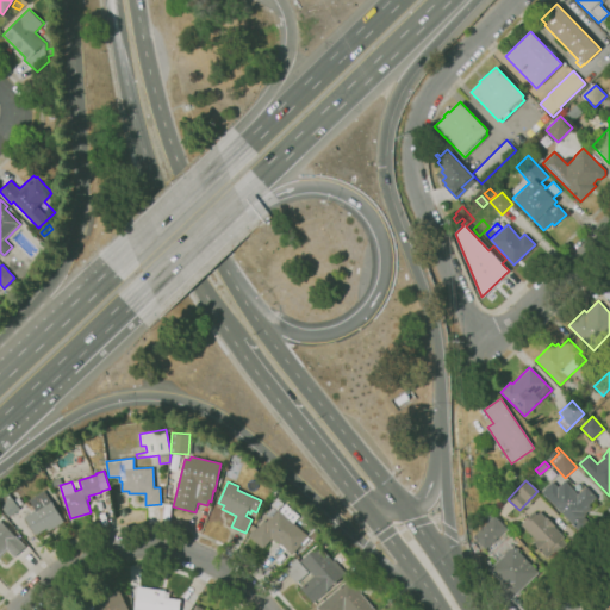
[(580,531),(549,500),(567,483),(578,493),(585,486),(596,497),(589,505),(591,508),(586,512),(587,514),(584,517),(590,522),(580,531)]
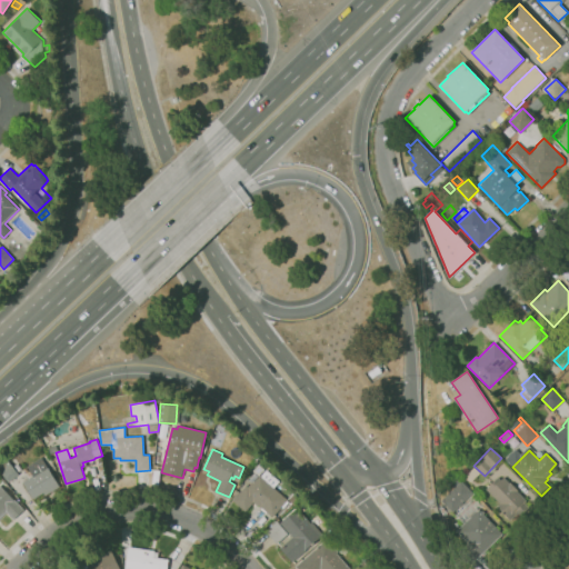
[(33,499),(23,481),(32,476),(27,467),(42,457),(60,487),(46,496),(43,492),(33,499)]
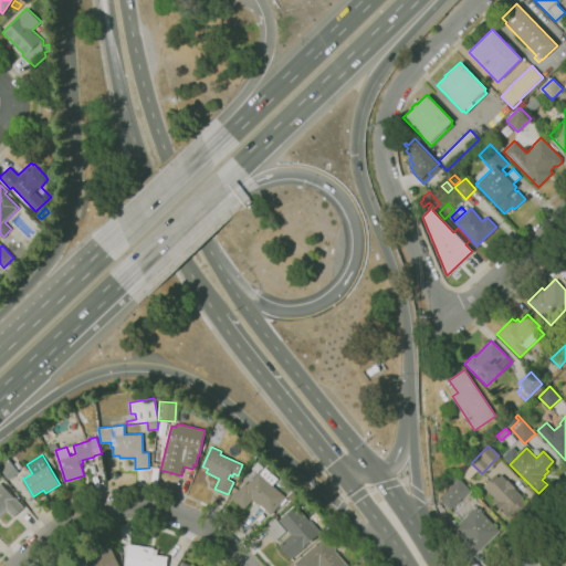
[(9,480),(0,469),(0,464),(9,458),(19,471),(9,480)]
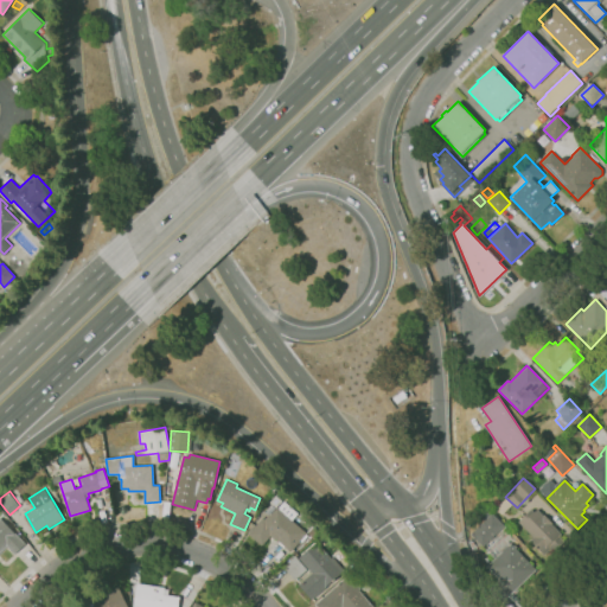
[(291,551),(285,547),(283,548),(279,543),(280,542),(275,538),(274,540),(270,536),(262,545),(249,534),(263,518),(264,519),(267,517),(268,517),(276,508),(269,500),(275,494),(283,502),(283,500),(299,513),(293,519),(307,532),(306,534),(308,536),(301,542),(300,541),(291,551)]
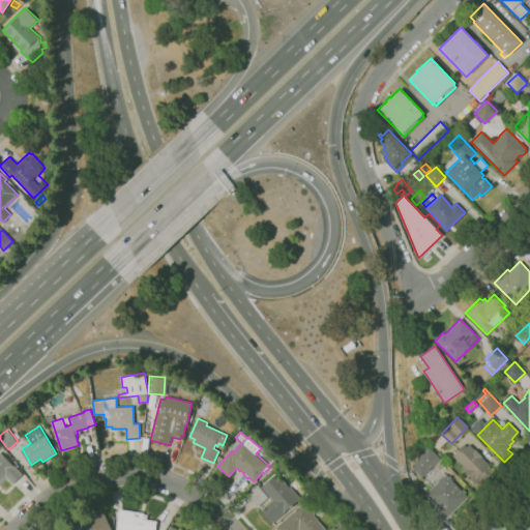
[(432,447),(429,443),(435,438),(438,441),(432,447)]
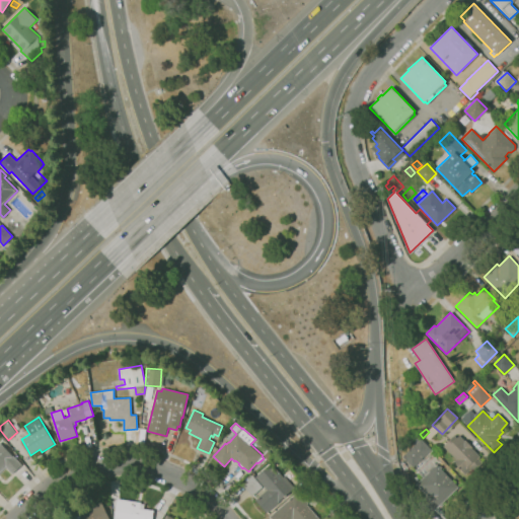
[(465,473),(453,461),(456,459),(443,446),(454,436),(456,438),(459,435),(464,440),(465,439),(472,446),(471,447),(480,457),(478,458),(483,462),(475,470),(473,468),(471,470),(470,469),(465,473)]
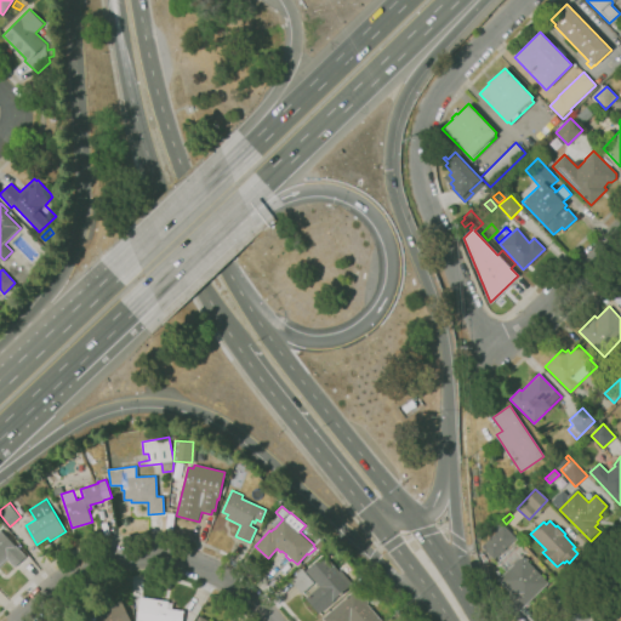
[(494,558),(483,547),(496,533),(494,530),(499,524),(502,527),(503,525),(516,537),(494,558)]
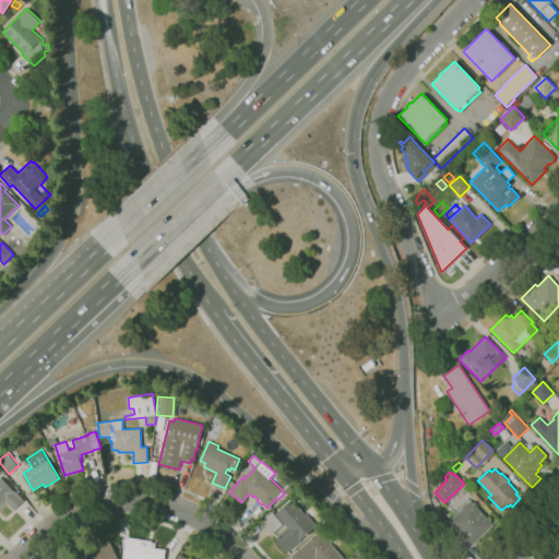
[(0,476),(23,500),(13,510),(7,503),(0,509),(0,476)]
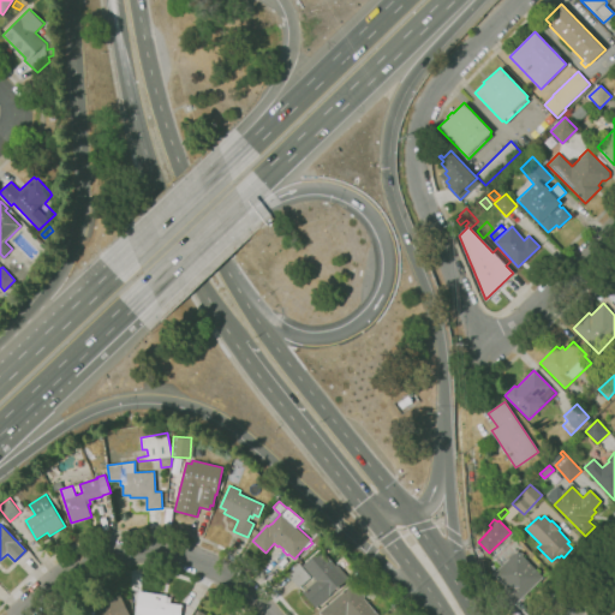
[(317,543),(312,538),(320,532),(324,537),(317,543)]
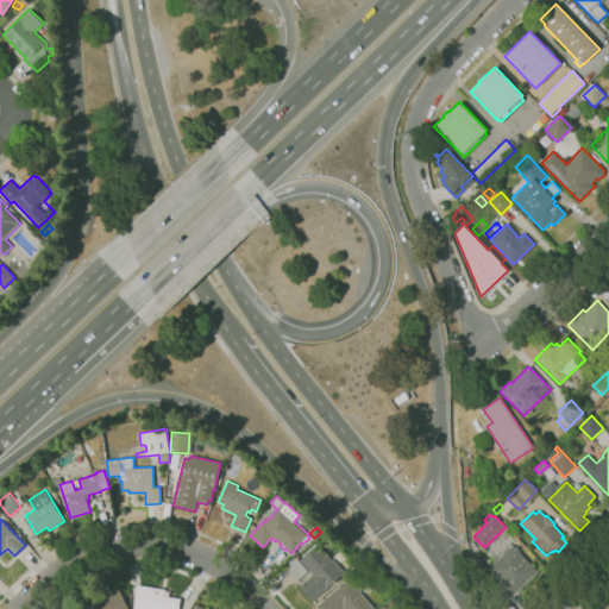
[(325,544),(319,538),(324,534),(328,540),(325,544)]
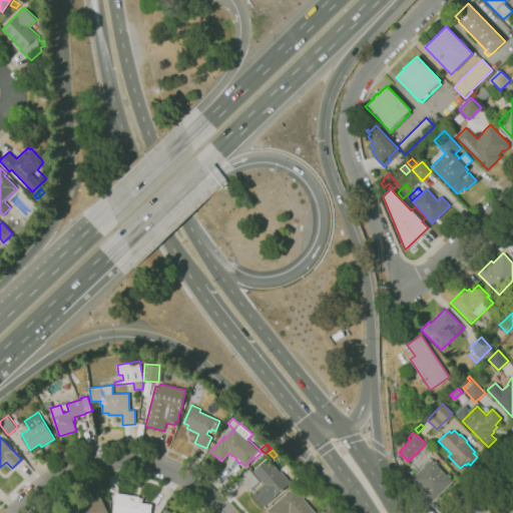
[(429,505),(419,495),(425,490),(412,478),(416,473),(409,467),(424,452),(431,459),(433,461),(434,460),(437,462),(435,464),(452,481),(429,505)]
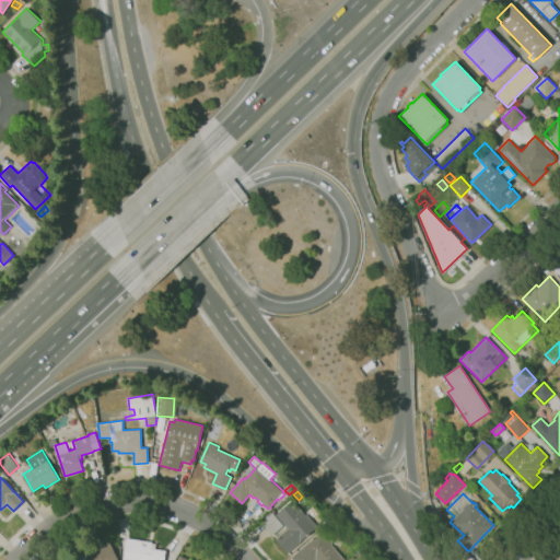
[(288,553),(276,539),(288,528),(276,514),(292,499),(305,514),(307,513),(318,526),(301,540),(301,541),(288,553)]
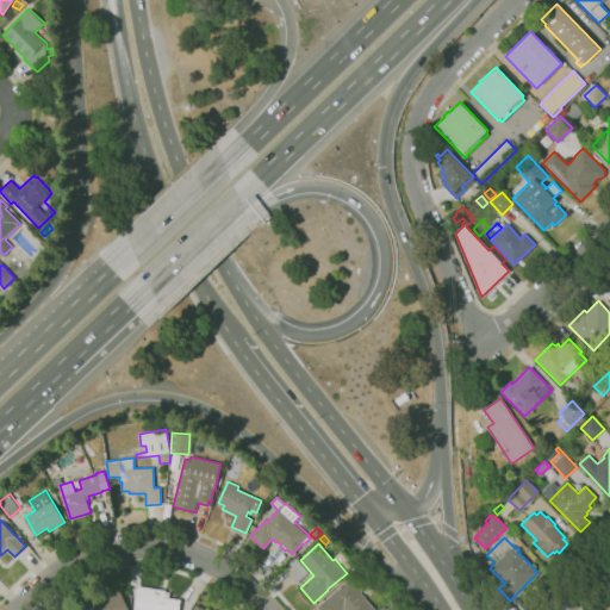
[(297,583),(285,568),(297,558),(310,572),(297,583)]
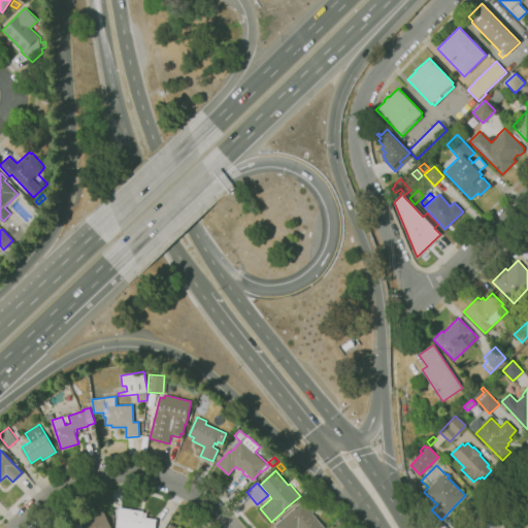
[(276,527),(274,525),(304,499),(315,512),(312,514),(326,527),(276,527)]
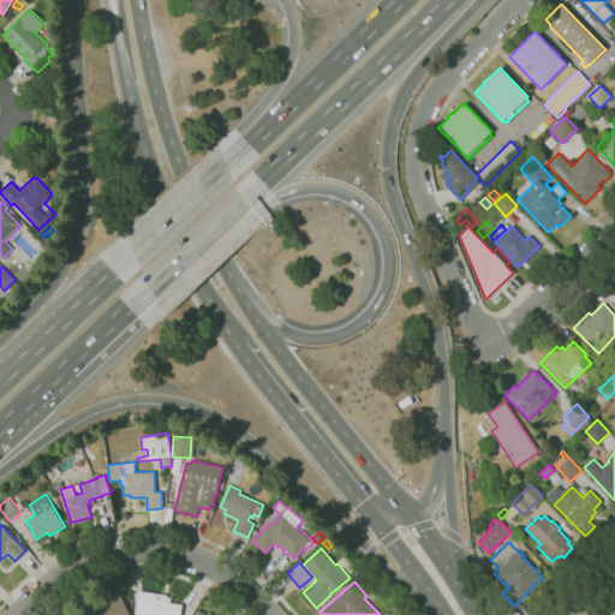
[(135,614),(138,591),(167,595),(166,602),(181,604),(180,614),(135,614)]
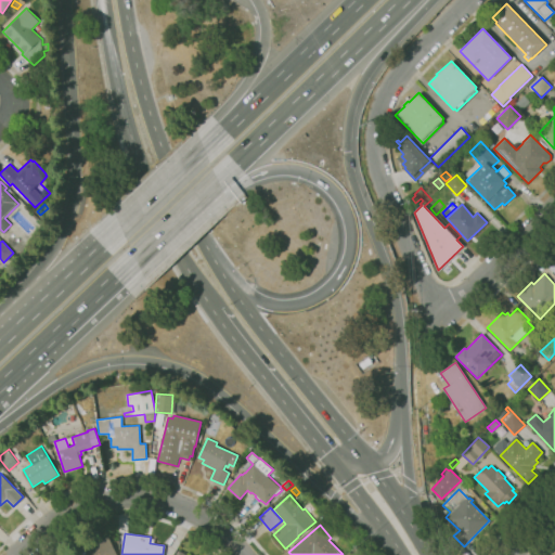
[(79,554),(77,549),(110,536),(117,554),(79,554)]
